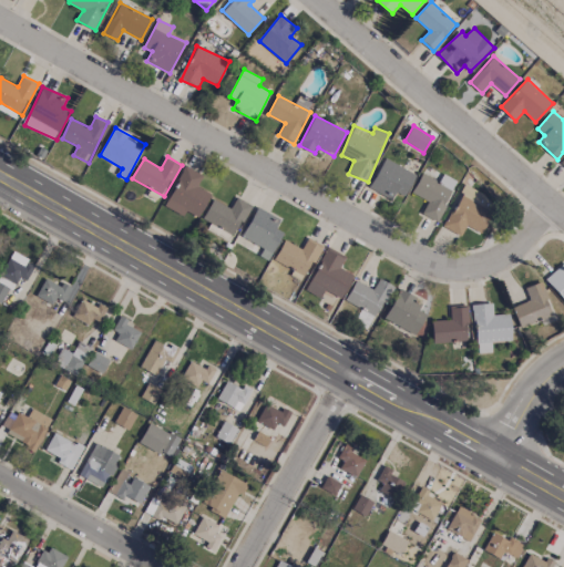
[(397,192),(406,196),(417,174),(386,157),(370,188),(392,199),(397,192)]
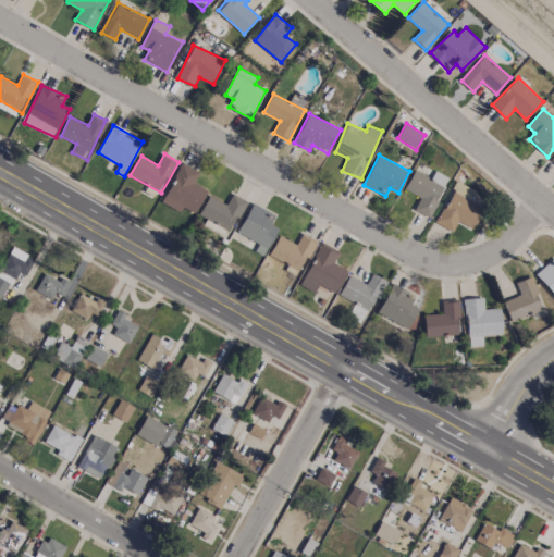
[(182,212),(185,208),(197,214),(209,190),(195,183),(201,172),(183,163),(163,202),(182,212)]
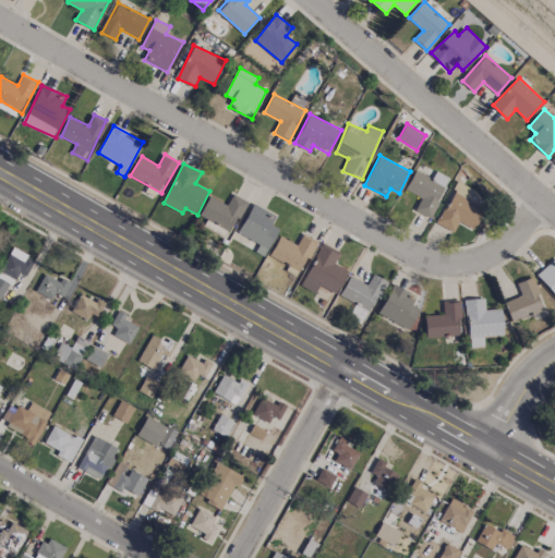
[(407,191),(422,196),(415,211),(433,218),(446,185),(414,172),(407,191)]
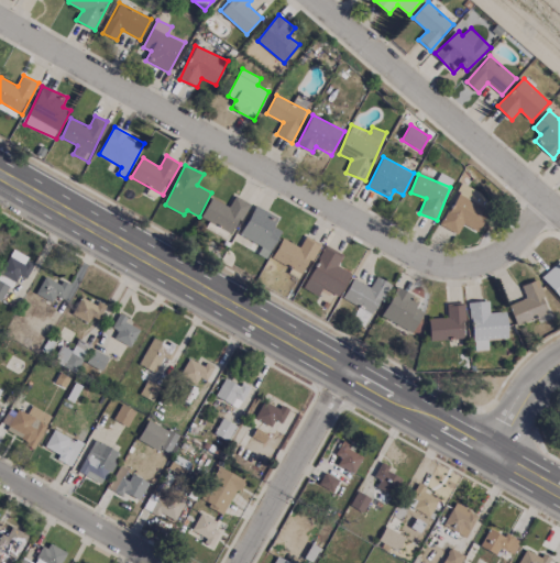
[(460,233),(464,224),(479,231),(494,199),(462,184),(442,225),(460,233)]
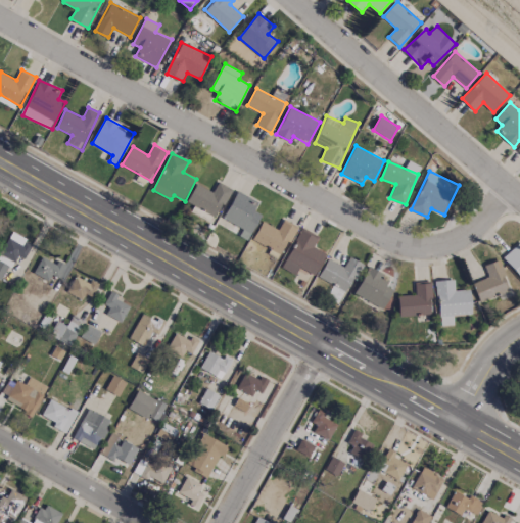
[(233,189),(219,182),(214,192),(198,184),(188,202),(218,218),(233,189)]
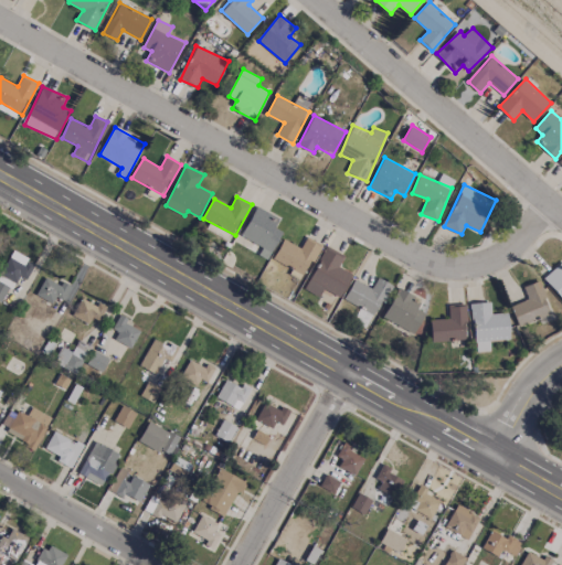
[(242,236),(273,253),(284,232),(276,227),(281,219),(257,206),(242,236)]
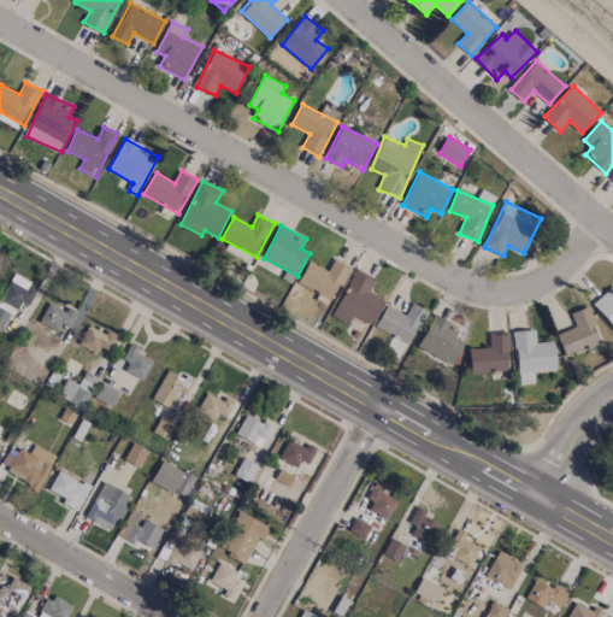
[(311,260),(299,282),(319,294),(317,299),(331,307),(353,268),(336,258),(329,271),(311,260)]
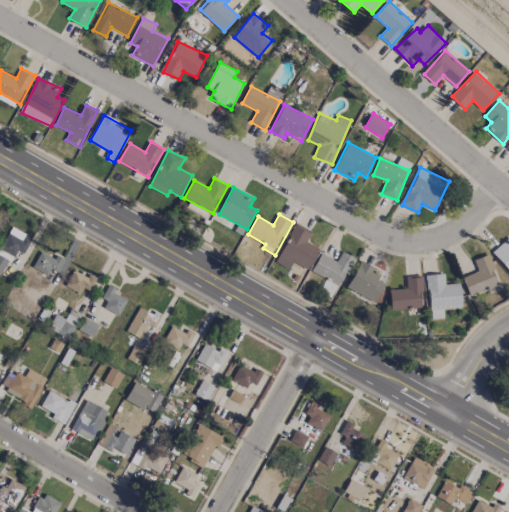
[(290,269),(294,262),(309,270),(320,248),(308,242),(313,232),(297,223),(276,262),(290,269)]
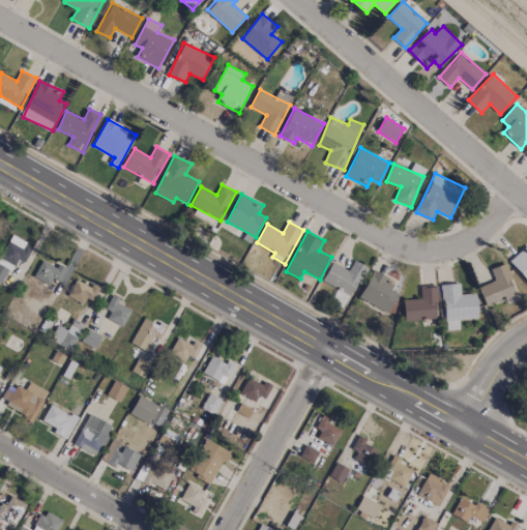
[(0,259),(0,283),(4,285),(19,259),(26,262),(34,246),(13,235),(0,259)]
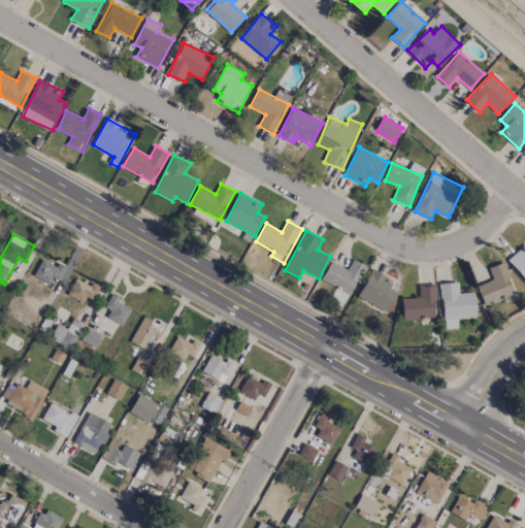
[(524,245),(509,261),(524,278),(524,245)]
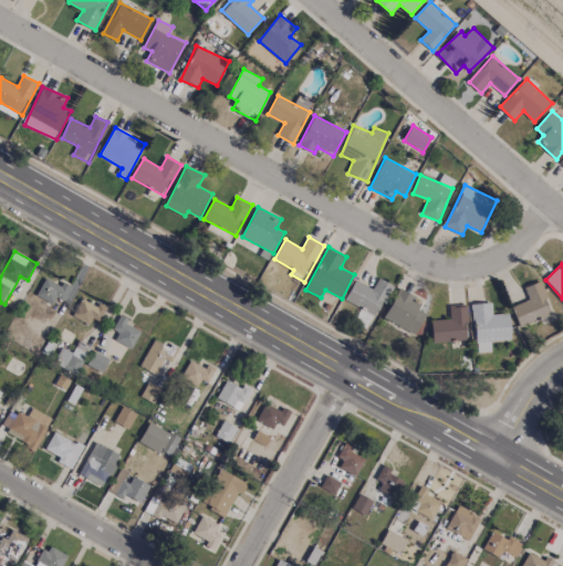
[(69,287),(48,276),(38,295),(59,306),(69,287)]
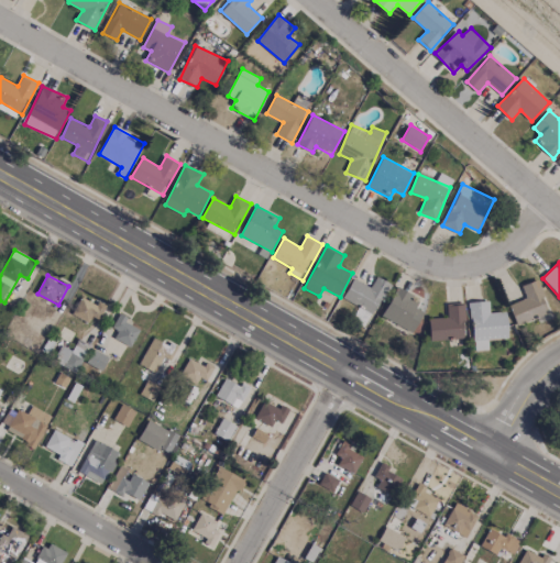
[(355,278),(344,298),(375,315),(392,284),(377,276),(372,287),(355,278)]
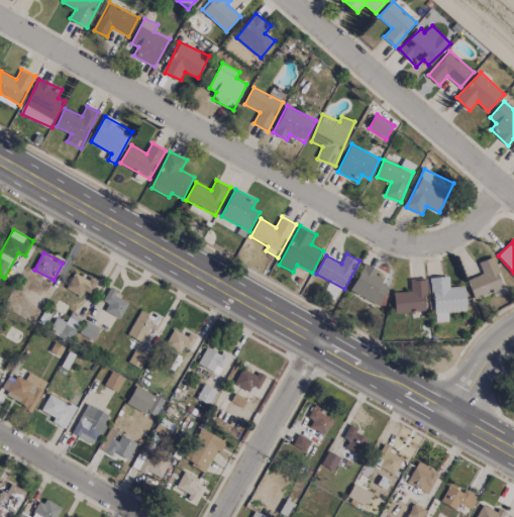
[(480,263),(484,274),(468,280),(476,299),(506,288),(494,256),(480,263)]
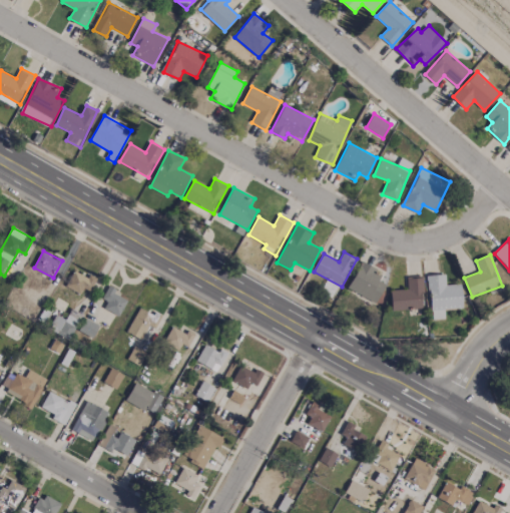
[(380,281),(384,272),(361,263),(350,291),(379,302),(386,283),(380,281)]
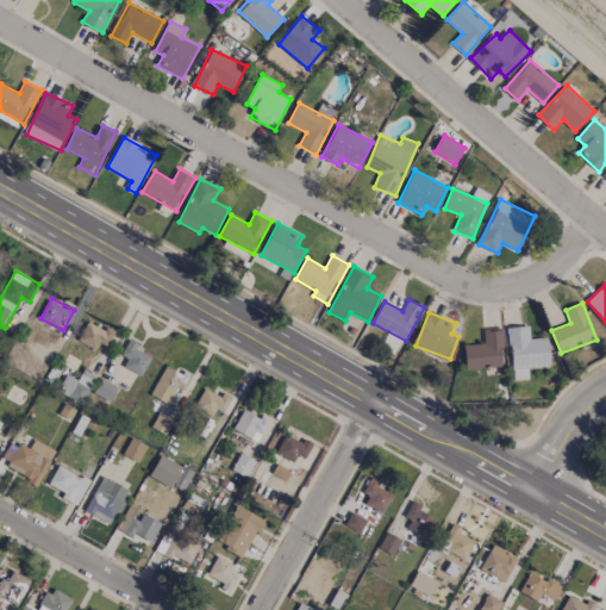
[(116,331),(89,321),(80,342),(105,354),(116,331)]
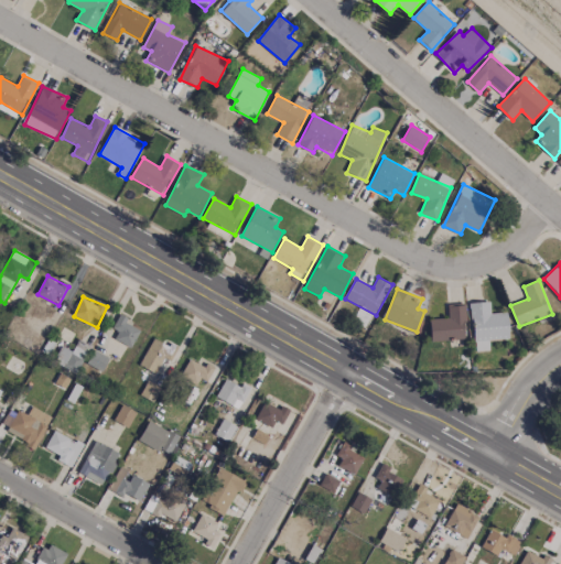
[(510,338),(508,312),(492,313),(492,301),(472,303),(475,351),(492,350),(491,340),(510,338)]
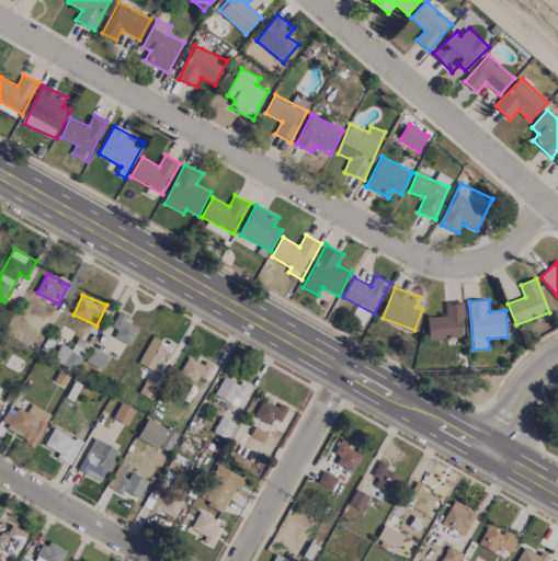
[(447,302),(447,316),(429,317),(430,339),(465,338),(464,301),(447,302)]
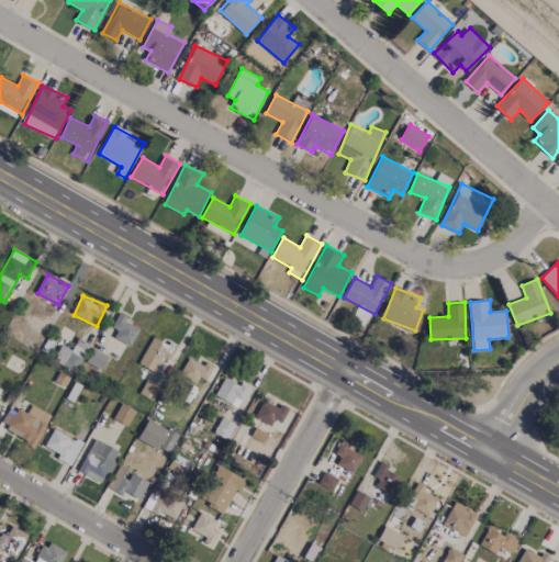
[(119,329),(115,338),(133,346),(141,328),(127,323),(130,316),(120,313),(113,327),(119,329)]
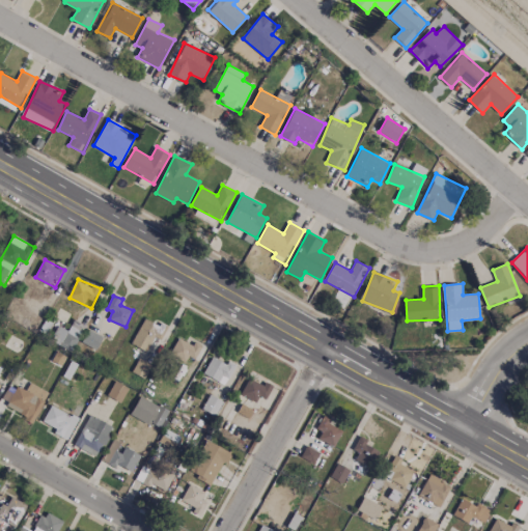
[(162,340),(168,329),(146,317),(132,343),(147,352),(156,337),(162,340)]
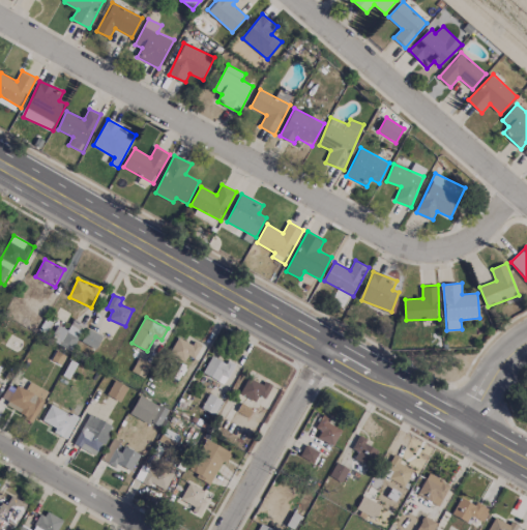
[(74,350),(81,334),(58,325),(52,341),(74,350)]
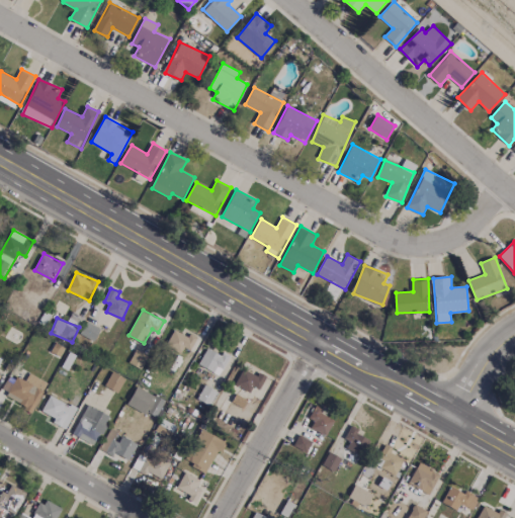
[(94,341),(101,328),(88,321),(81,334),(94,341)]
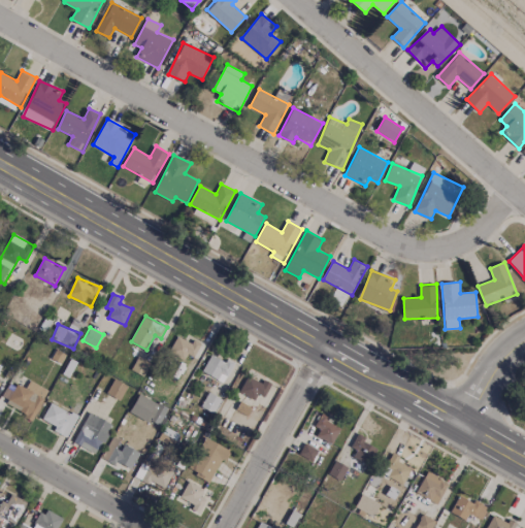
[(187,359),(188,355),(197,357),(201,343),(177,336),(171,354),(187,359)]
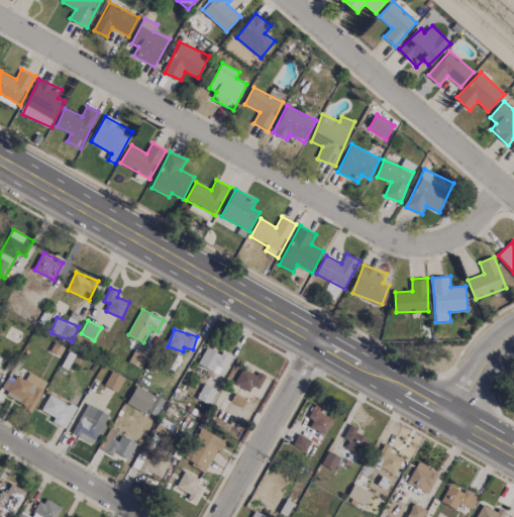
[(231,354),(224,351),(222,354),(207,347),(199,365),(221,376),(231,354)]
